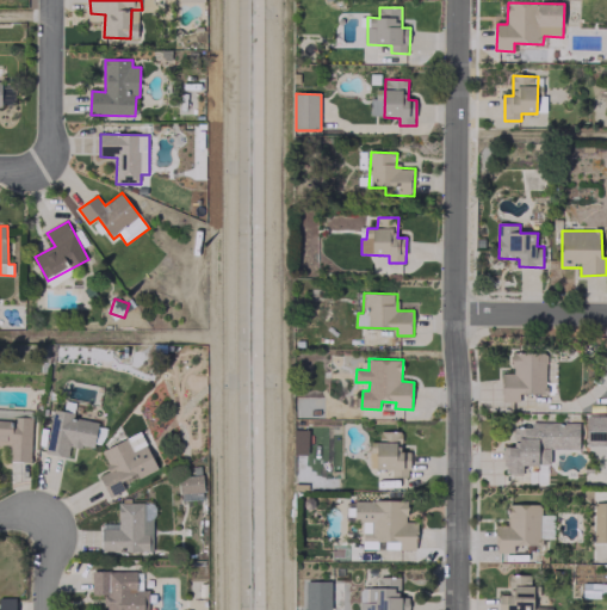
[(32,463),(33,412),(0,411),(0,447),(11,447),(11,462),(32,463)]
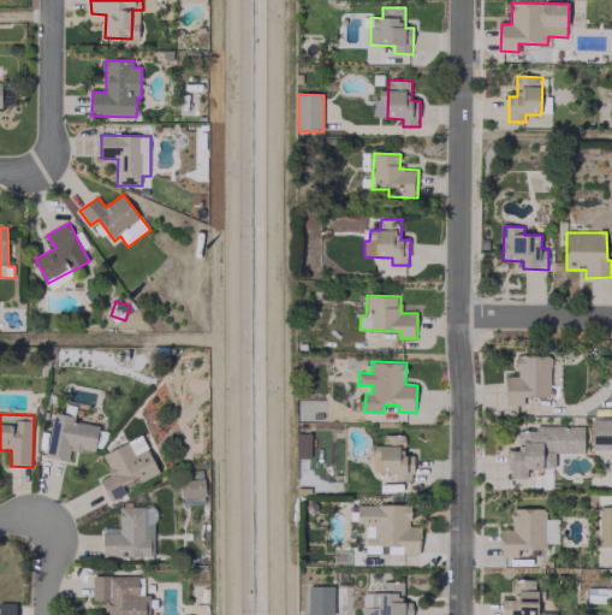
[(48,457),(70,461),(72,449),(96,453),(101,426),(75,421),(76,417),(55,414),(48,457)]
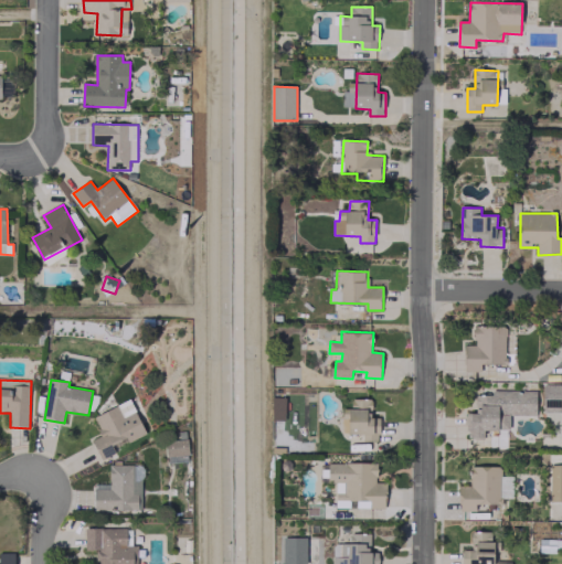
[(561,384),(544,384),(544,412),(561,412),(561,384)]
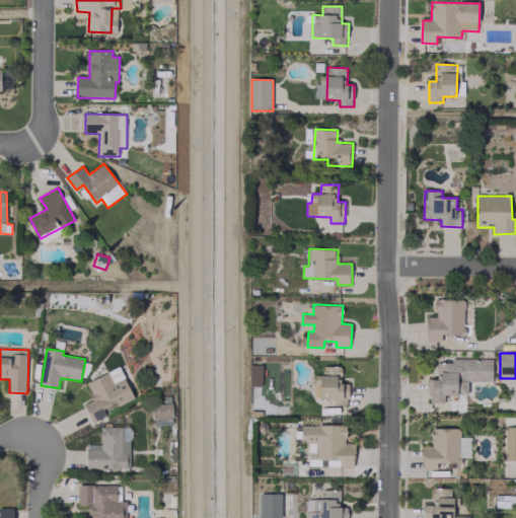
[(494,360),(437,359),(437,380),(431,380),(430,402),(445,403),(445,394),(467,395),(468,381),(494,382),(494,360)]
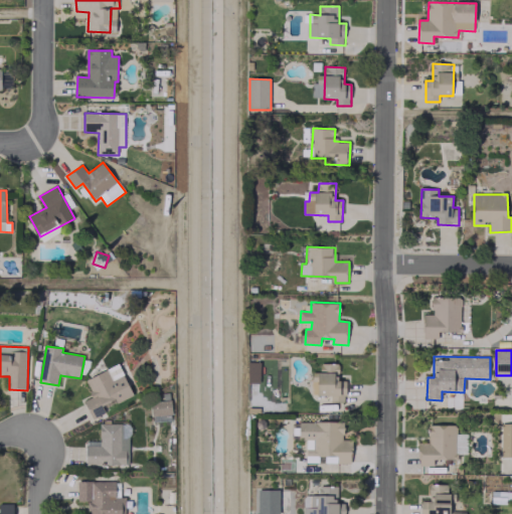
[(319,395),(332,396),(332,402),(346,402),(347,381),(339,380),(340,364),(320,364),(319,395)]
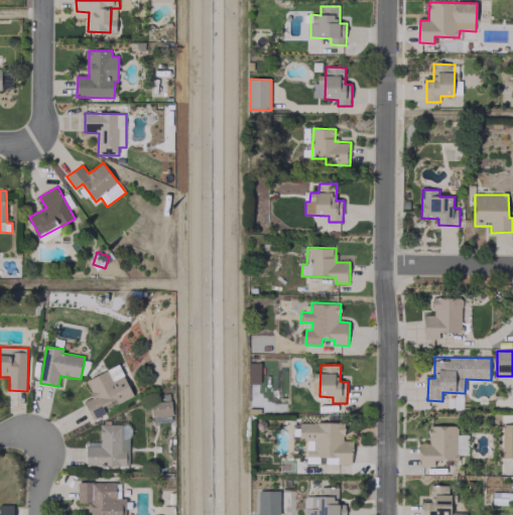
[(153,402),(153,423),(173,422),(172,401),(153,402)]
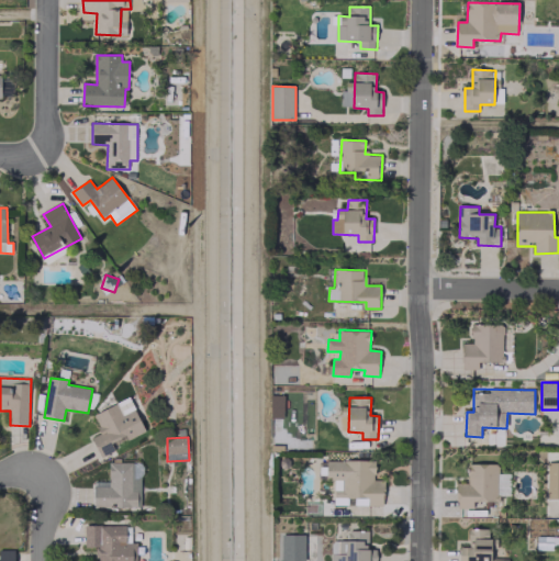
[(384,506),(386,481),(376,480),(377,462),(327,460),(327,481),(345,481),(344,498),(355,498),(355,505),(384,506)]
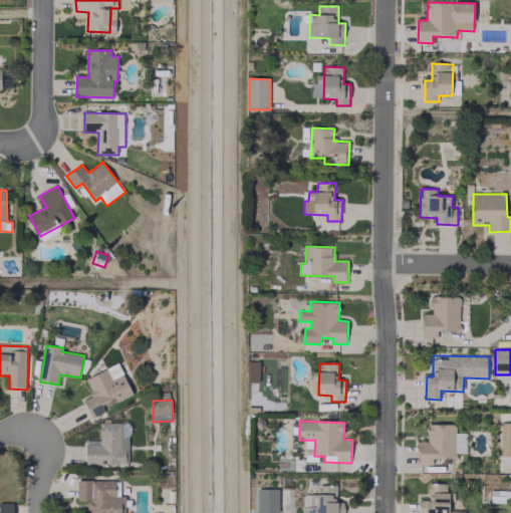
[(87,465),(128,464),(126,449),(132,449),(131,423),(100,424),(101,445),(87,446),(87,465)]
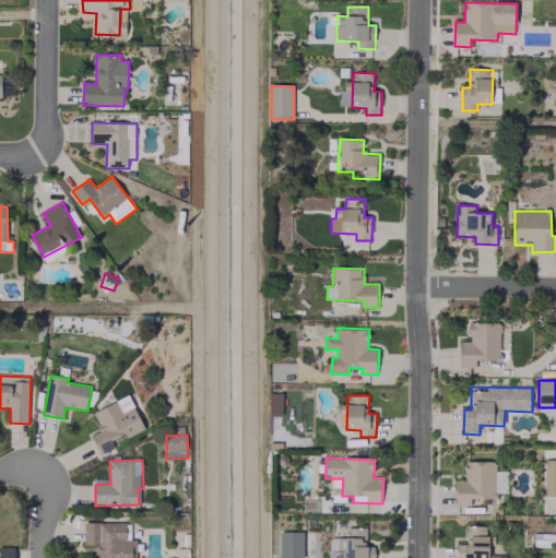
[(555,460),(545,461),(545,497),(555,496),(555,460)]
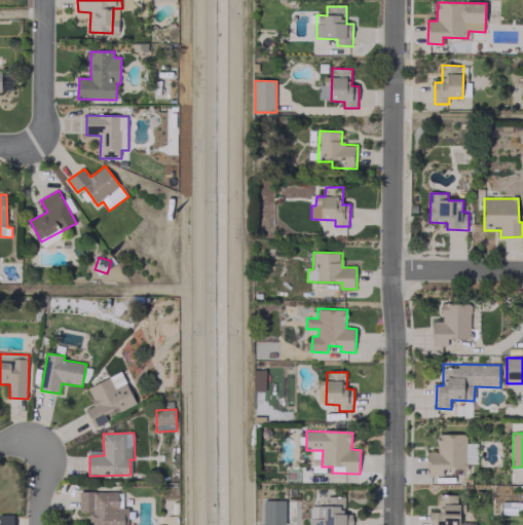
[(467,435),(439,435),(439,452),(428,453),(428,477),(444,476),(444,470),(467,470),(467,435)]
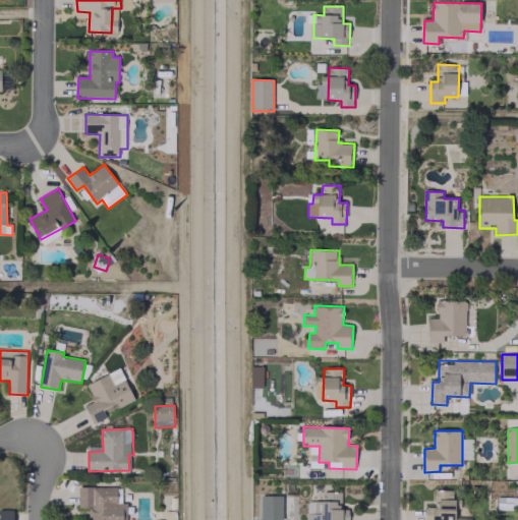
[(473,440),(463,440),(463,460),(474,459),(473,440)]
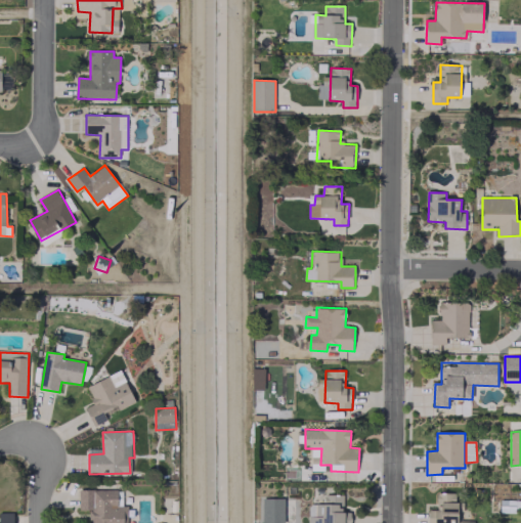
[(502,513),(517,514),(517,508),(520,508),(520,492),(510,492),(511,484),(493,484),(493,500),(502,500),(502,513)]
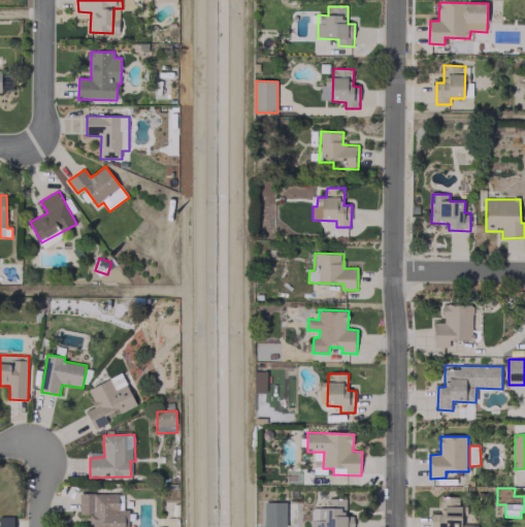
[(80,514),(92,514),(91,526),(129,526),(130,509),(120,509),(120,494),(81,494),(80,514)]
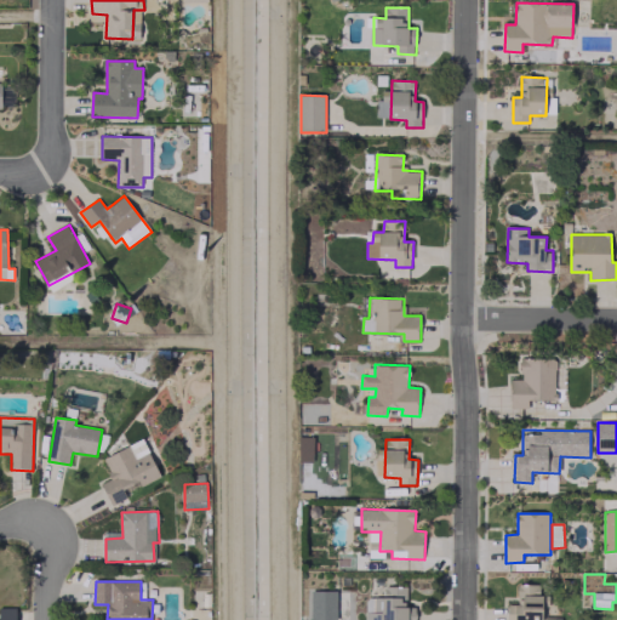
[(541,585),(519,585),(519,604),(509,604),(509,619),(561,619),(563,618),(550,618),(550,597),(541,596),(541,585)]
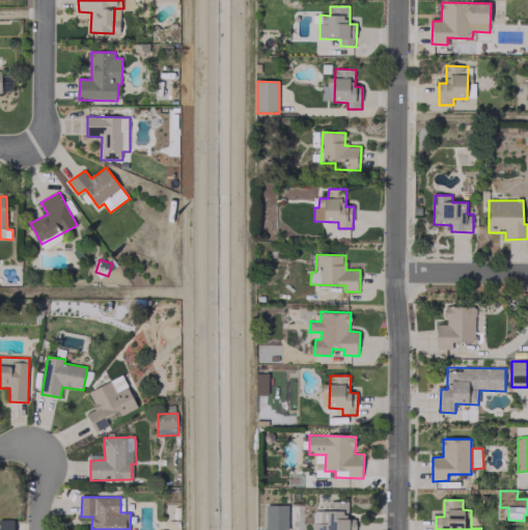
[(356,529),(356,520),(349,520),(350,502),(330,502),(330,511),(314,511),(313,529),(356,529)]
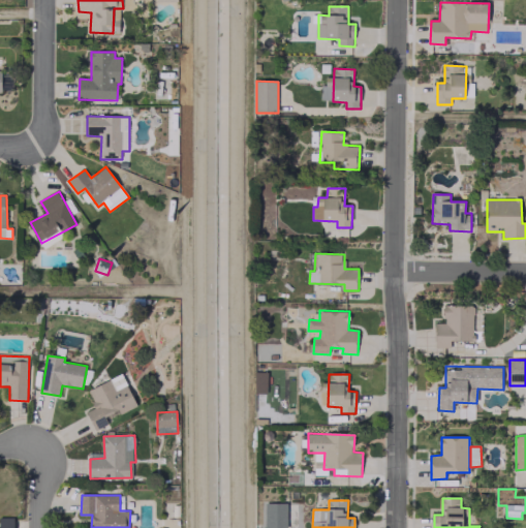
[(288,527),(288,503),(266,503),(266,527),(288,527)]
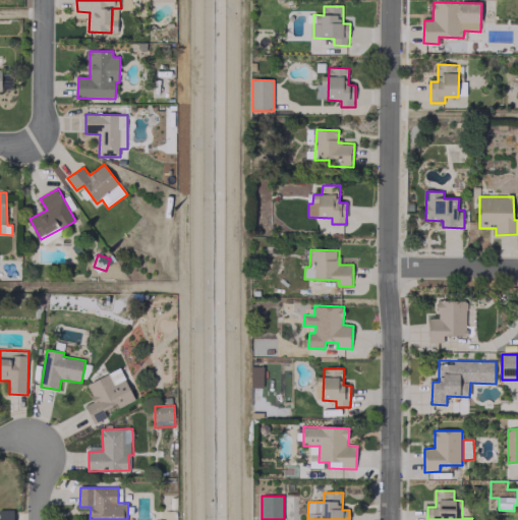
[(14,519),(14,511),(0,511),(0,519),(14,519)]
